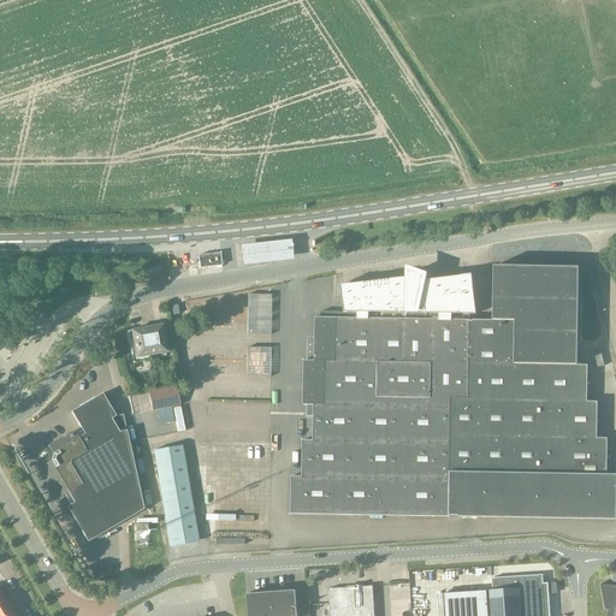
[(291,241),(241,247),(243,266),(292,260),(291,241)]
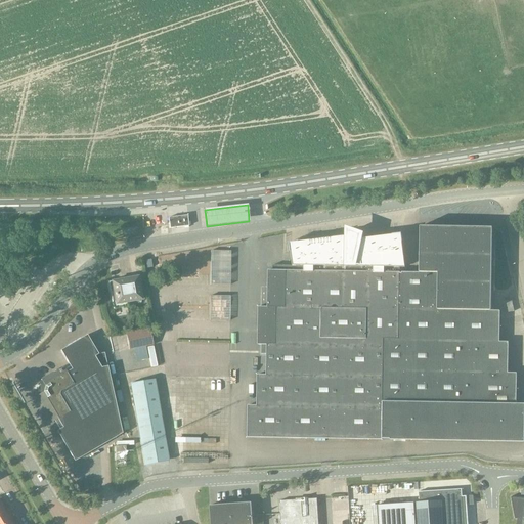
[(169,217),(170,228),(188,226),(187,215),(169,217)]
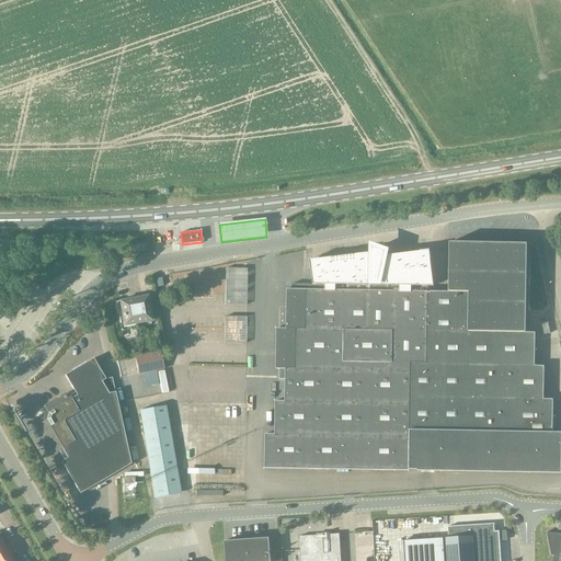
[(265,434),(265,469),(409,471),(560,473),(560,451),(560,432),(552,433),(552,400),(542,399),(544,367),(544,366),(542,366),(534,366),(535,333),(534,333),(525,333),(526,245),(526,244),(449,243),(448,293),(430,292),(430,293),(427,293),(427,287),(433,286),(428,251),(382,256),(384,255),(385,254),(384,254),(382,254),(382,253),(381,253),(380,252),(379,252),(378,252),(378,251),(377,251),(376,251),(375,251),(374,250),(373,250),(371,250),(371,251),(373,251),(373,253),(309,261),(312,285),(292,285),(292,289),(287,289),(286,290),(286,329),(276,329),(276,330),(275,368),(279,368),(279,379),(286,379),(285,402),(275,401),(275,435),(265,434)]
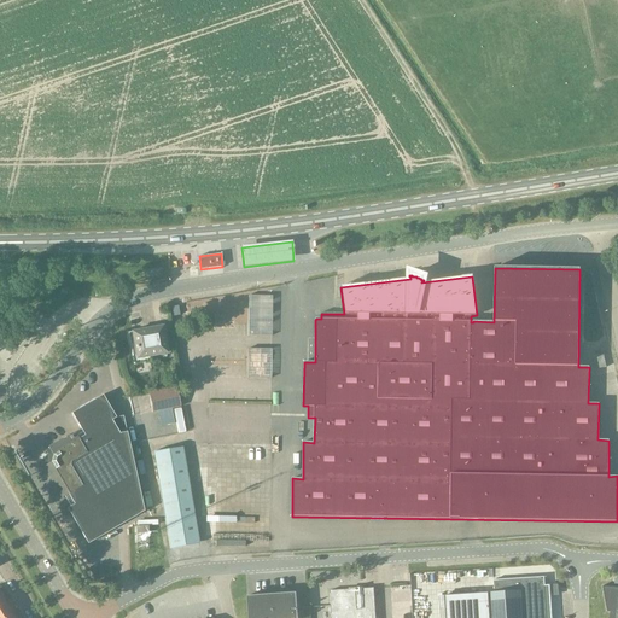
[(270,297),(249,297),(249,336),(270,336),(270,297)]
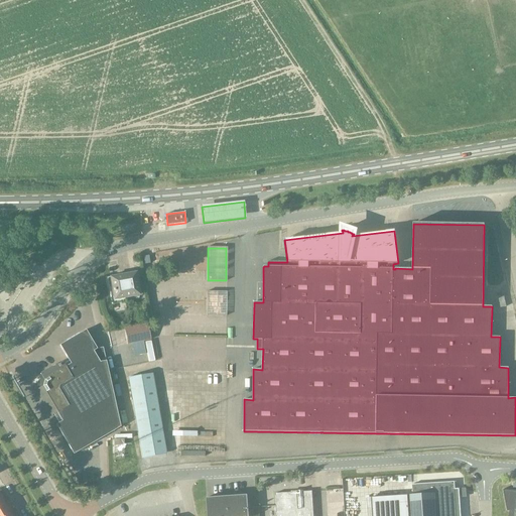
[(126,302),(125,297),(139,294),(135,274),(121,277),(121,276),(107,279),(112,304),(126,302)]
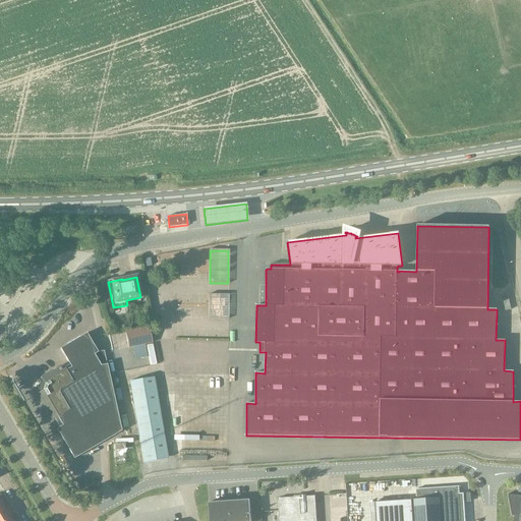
[(210,295),(209,320),(228,320),(228,295),(210,295)]
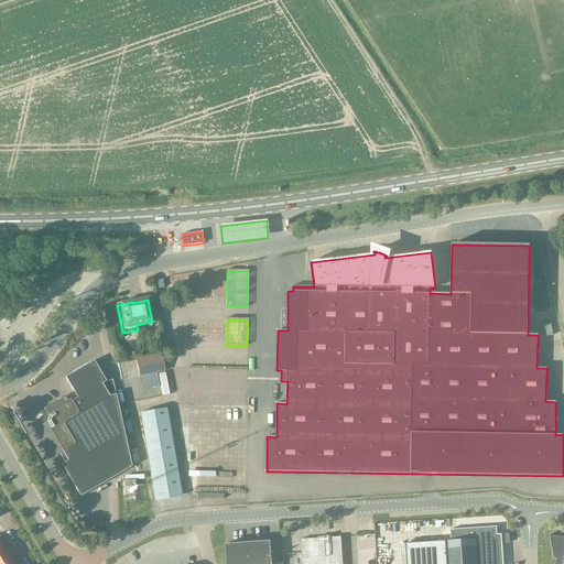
[(551,324),(544,325),(548,337),(554,336),(551,324)]
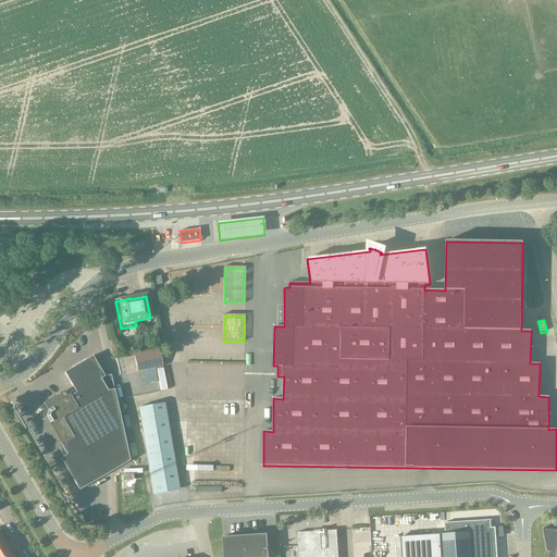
[(160,350),(134,356),(137,373),(163,367),(160,350)]
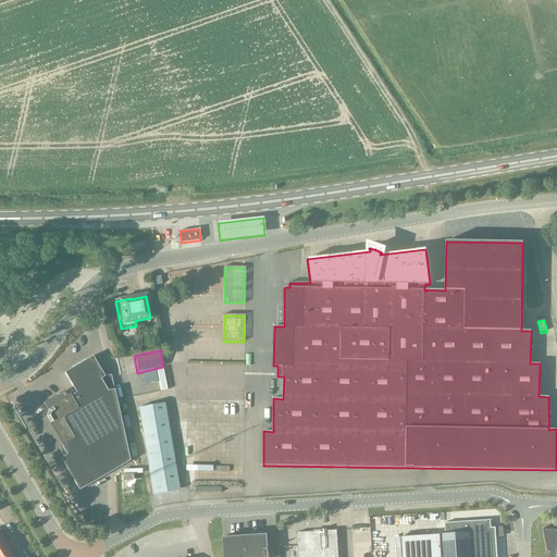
[(69,393),(67,392),(63,394),(62,393),(44,404),(48,410),(46,417),(39,421),(56,449),(58,447),(63,457),(60,458),(77,487),(127,458),(114,391),(109,392),(108,392),(101,380),(104,378),(93,357),(64,373),(74,390),(69,393)]
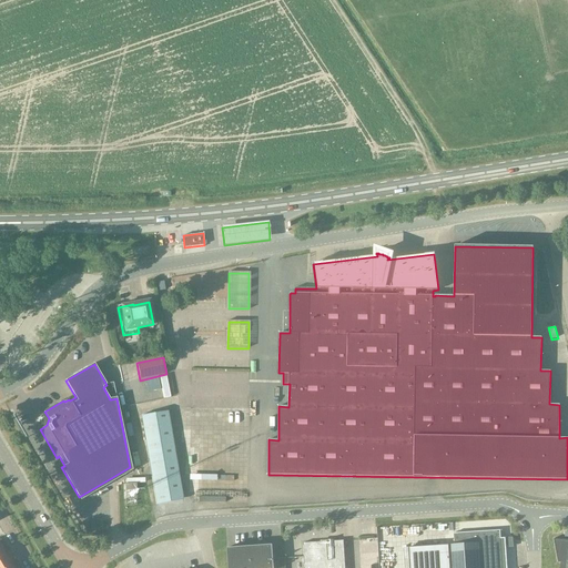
[(176,383),(175,406),(245,408),(246,382),(237,381),(237,375),(223,374),(223,368),(206,367),(206,373),(189,372),(189,383),(176,383)]
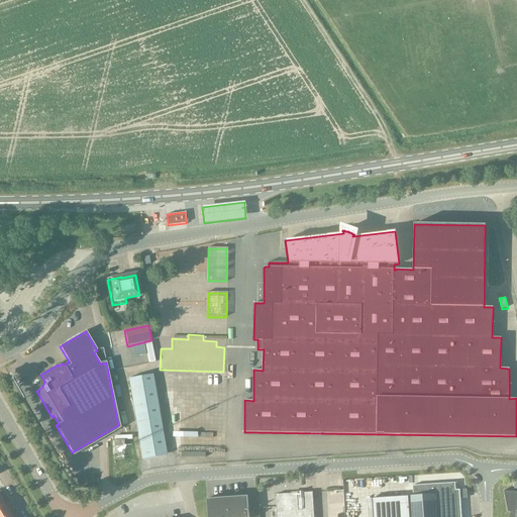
[(149,363),(154,362),(150,342),(144,343),(149,363)]
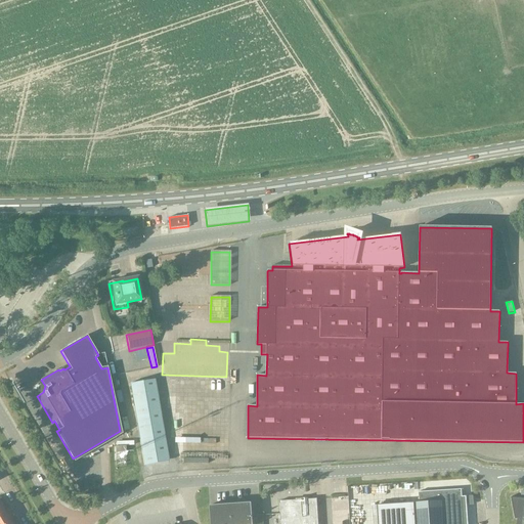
[(155,380),(130,384),(144,465),(168,461),(155,380)]
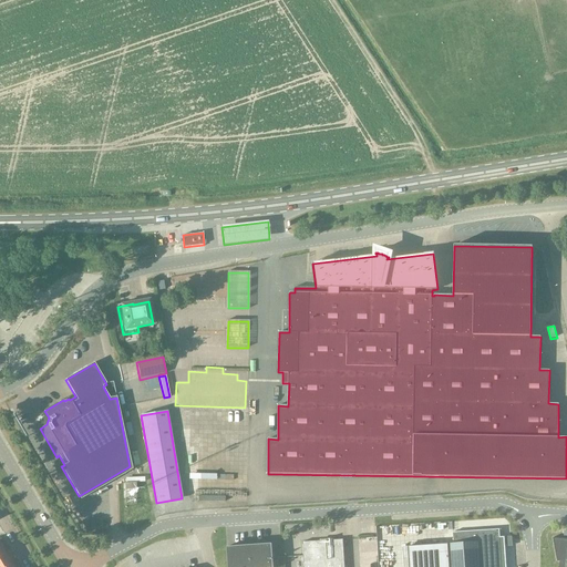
[(203,470),(203,475),(214,476),(214,481),(230,482),(230,471),(203,470)]
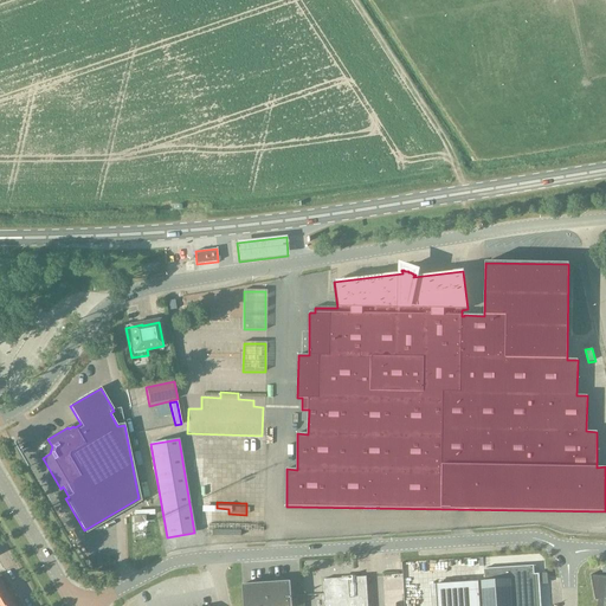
[(478,581),(436,585),(436,605),(540,605),(539,574),(534,574),(534,566),(483,569),(484,581),(481,582),(481,585),(479,585),(478,581)]
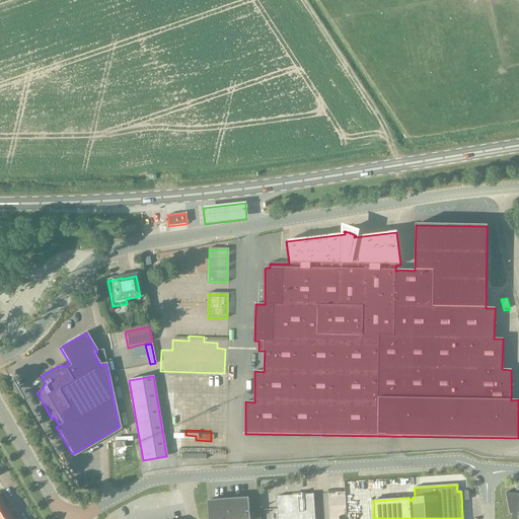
[(152,499),(164,498),(164,490),(152,491),(152,499)]
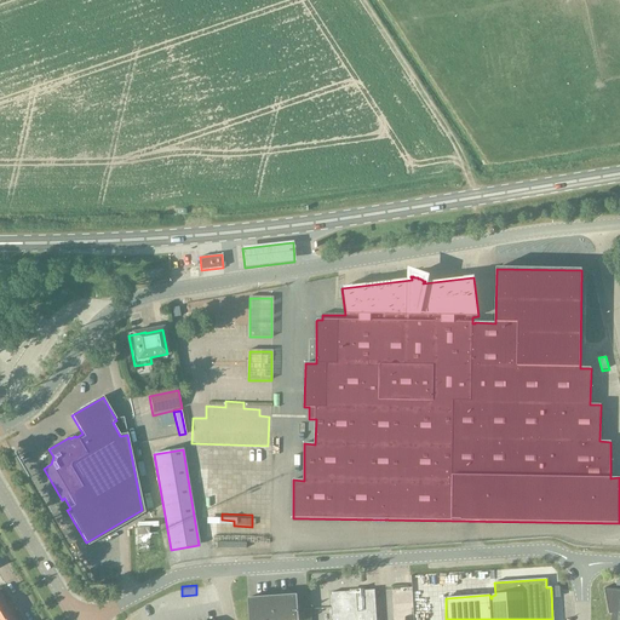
[(619,619),(619,590),(604,589),(609,613),(612,613),(610,619),(619,619)]
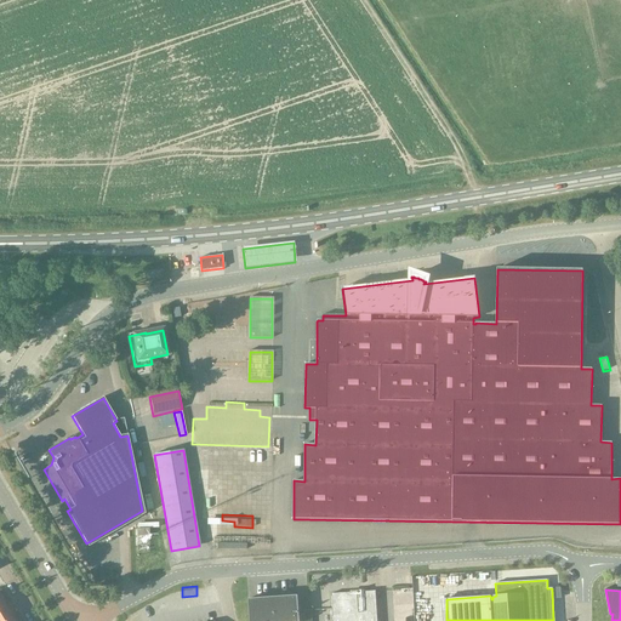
[(376,620),(375,591),(331,594),(332,620),(376,620)]
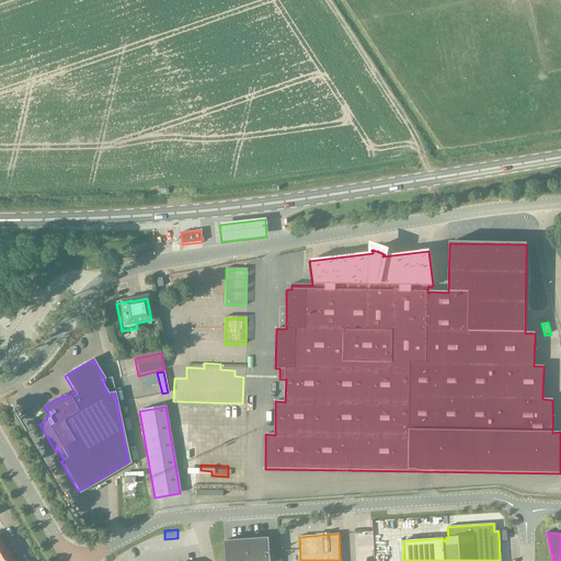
[(270,560),(268,538),(225,541),(225,560),(270,560)]
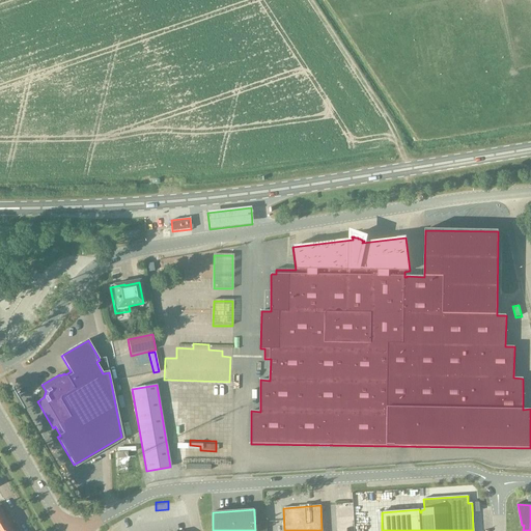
[(0,530),(6,530),(10,529),(4,518),(0,520),(0,530)]
